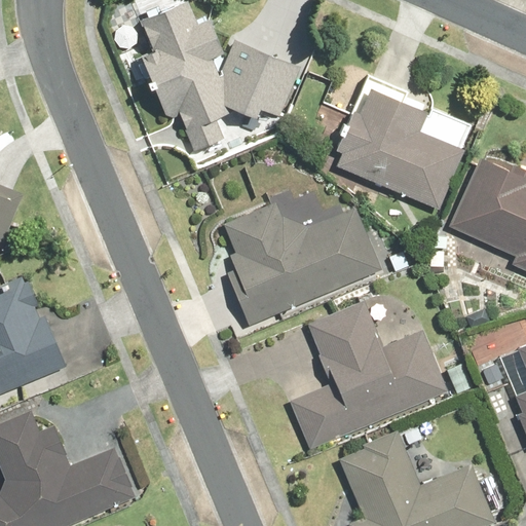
[(183,0),(139,21),(149,50),(138,54),(160,119),(172,115),(191,171),(270,140),(300,63),(231,39),(223,51),(207,14),(192,21),(183,0)]
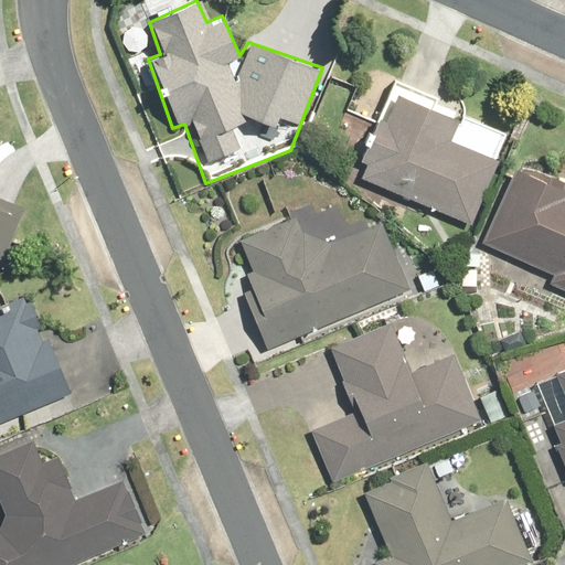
[(387,95),(353,176),(468,224),(504,135),(457,115),(454,123),(387,95)]
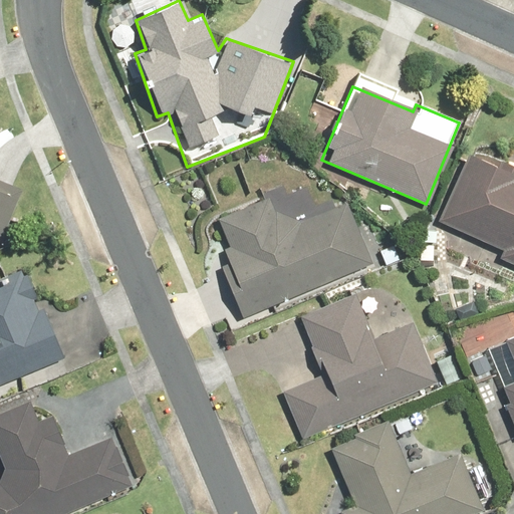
[(513,175),(467,154),(437,224),(502,251),(498,260),(513,266),(513,175)]
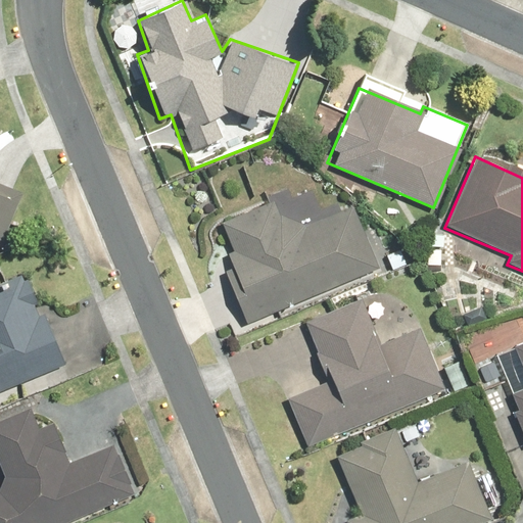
[(0,244),(1,245),(20,193),(0,184),(0,244)]
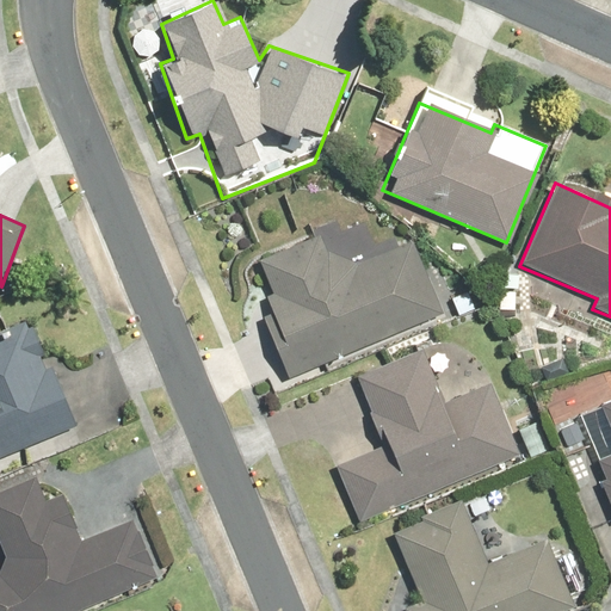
[(316,230),(257,258),(273,294),(264,298),(283,339),(270,345),(289,383),(442,309),(408,240),(355,264),(327,252),(316,230)]
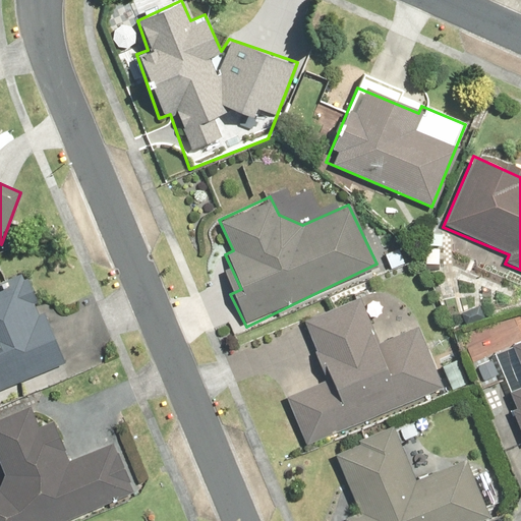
[(0,390),(62,364),(41,314),(39,314),(20,272),(0,280),(0,390)]
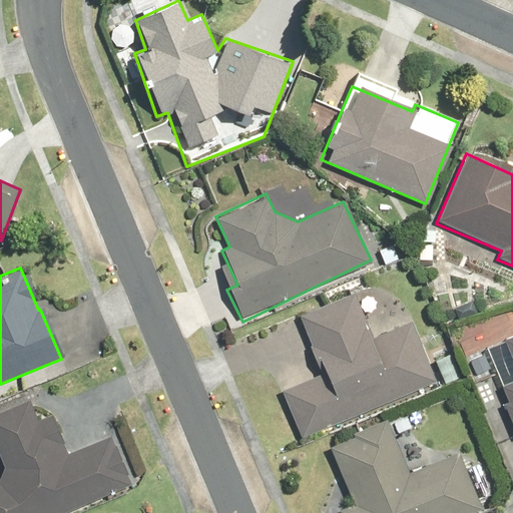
[(320,372),(281,390),(303,439),(436,383),(411,326),(373,344),(351,295),(297,320),(320,372)]
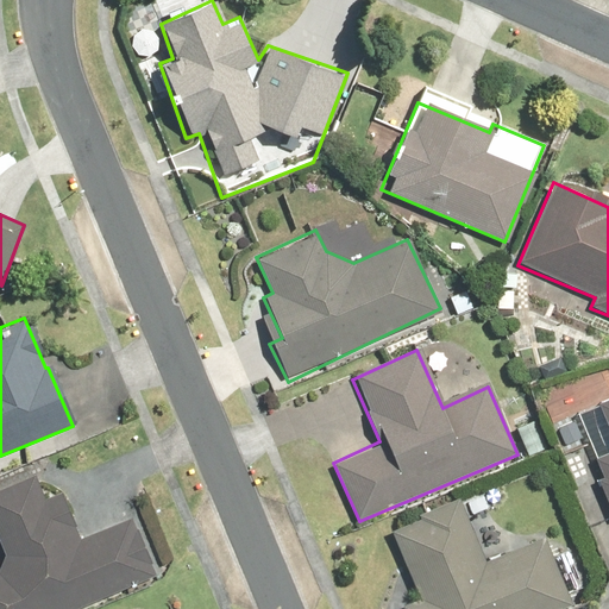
[(608,399),(575,415),(608,509),(608,399)]
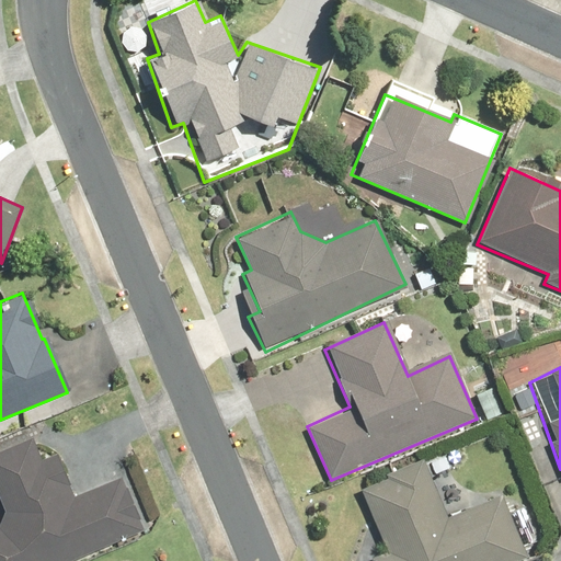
[(0,560),(70,560),(142,530),(121,478),(73,497),(55,454),(41,460),(31,437),(0,450),(0,506),(2,512),(0,516),(0,560)]
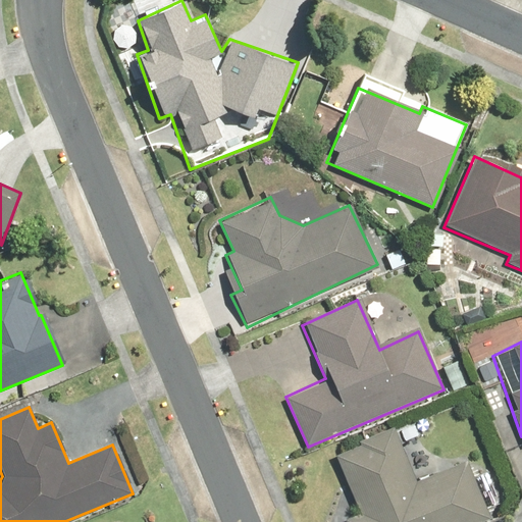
[(395,431),(335,456),(359,513),(343,520),(344,521),(477,521),(488,518),(464,458),(414,478),(395,431)]
